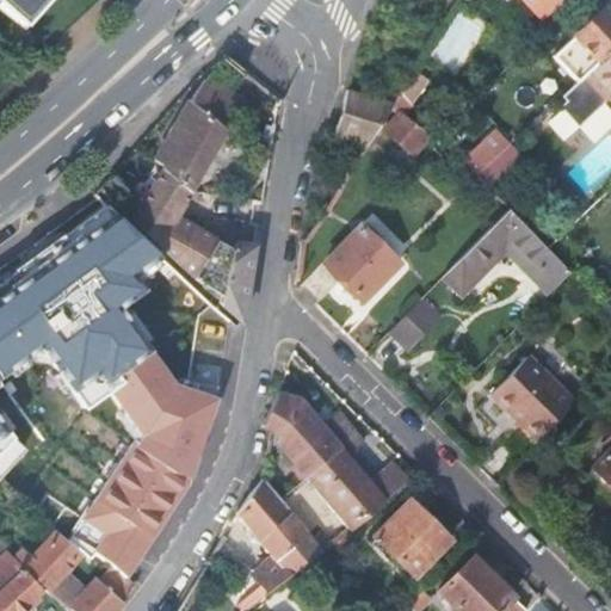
[(0,0),(0,4),(25,26),(48,0),(0,0)]
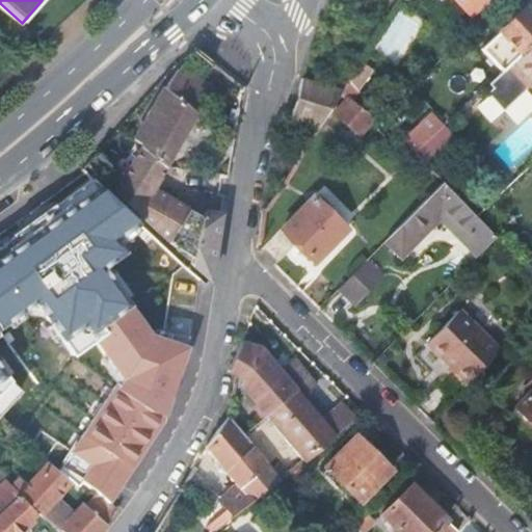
[(460,0),(472,11),(483,0),(460,0)]
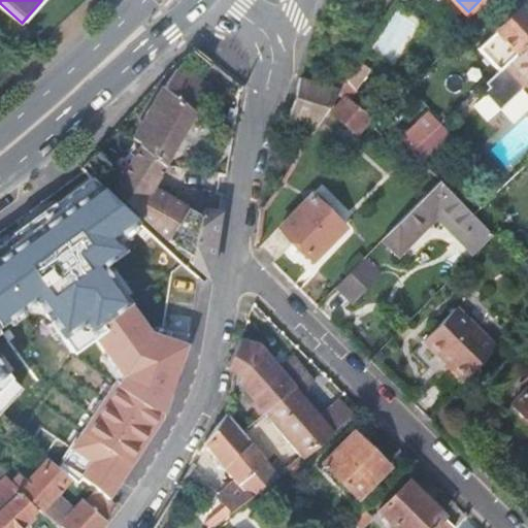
[(502,68),(527,43),(527,14),(522,8),(482,44),(502,68)]
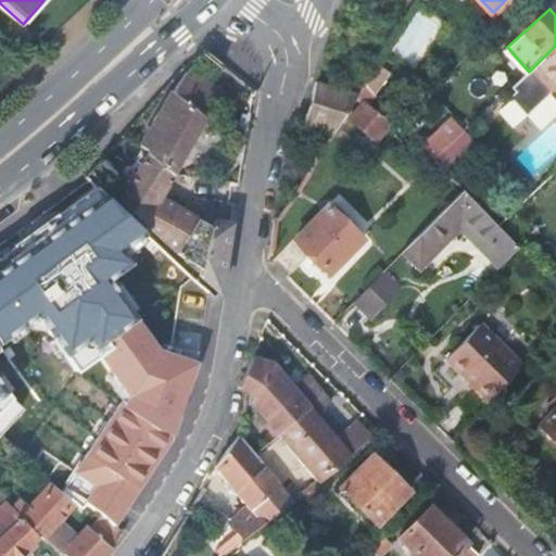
[(555,46),(529,72),(510,88),(530,110),(553,89),(555,92),(555,46)]
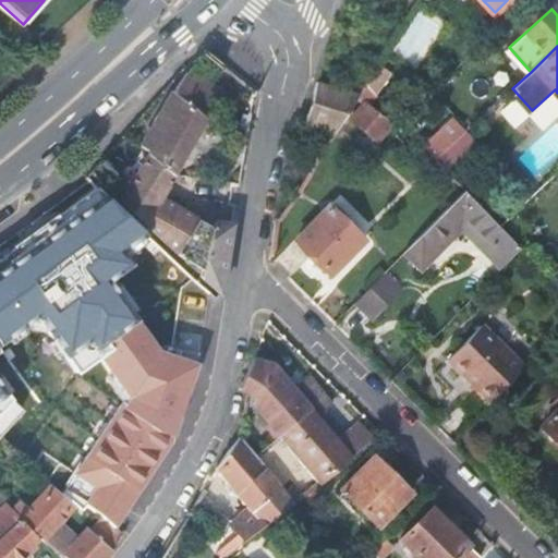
[(377,65),(364,85),(373,95),(387,72),(377,65)]
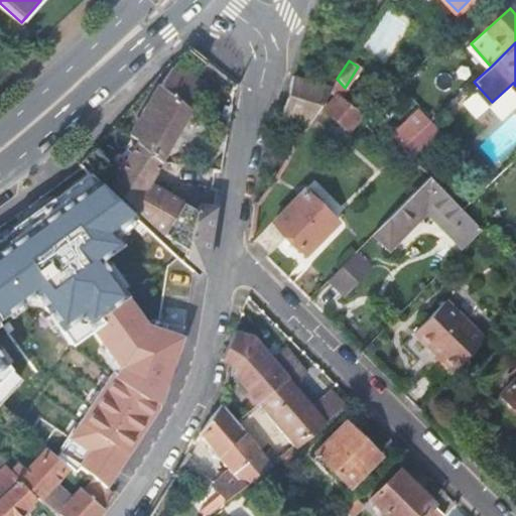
[(162,164),(205,89),(171,72),(161,90),(158,89),(157,91),(146,109),(142,110),(139,115),(142,117),(131,136),(140,141),(139,143),(162,164)]
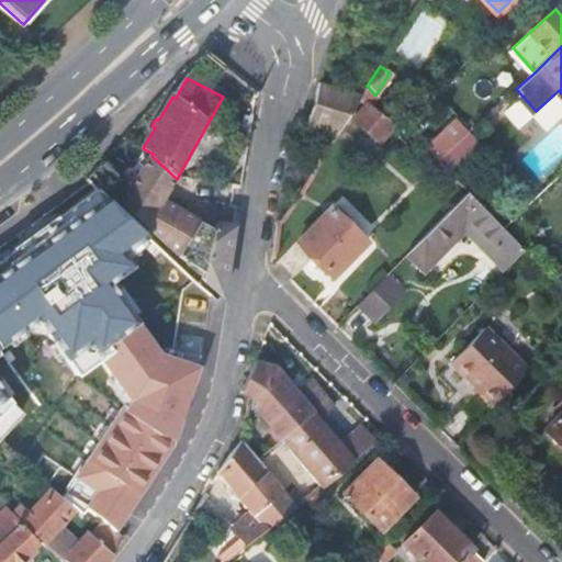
[(319,85),(305,126),(334,136),(359,98),(319,85)]
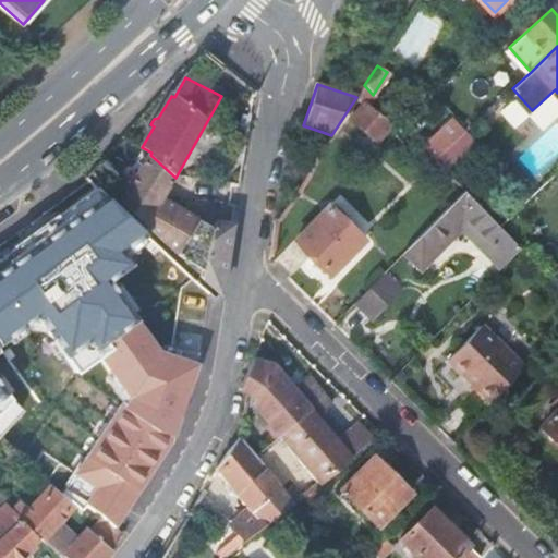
[(389,123),(363,101),(351,116),(378,137),(389,123)]
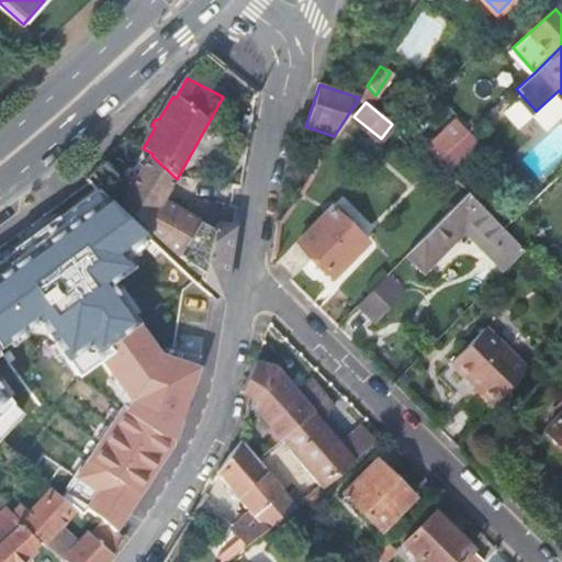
[(451,148),(437,160),(445,168),(474,142),(467,134),(451,148)]
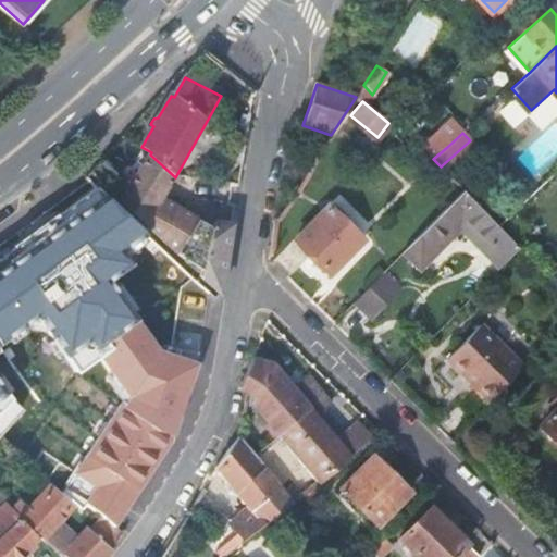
[(438,136),(423,149),(433,159),(447,147),(438,136)]
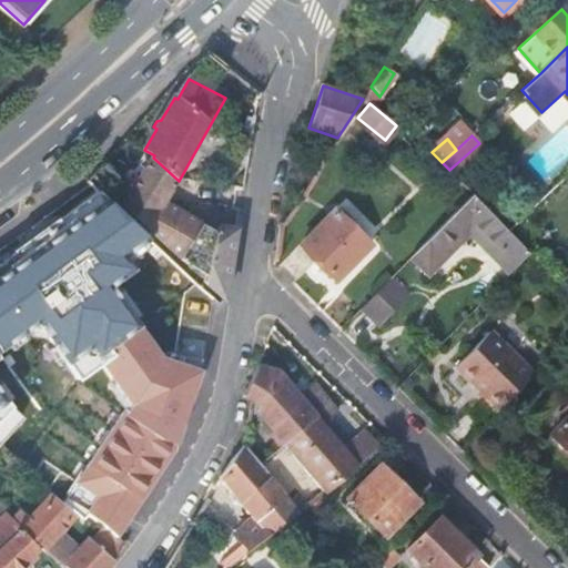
[(179,181),(153,158),(125,205),(151,227),(150,230),(180,259),(203,224),(168,202),(179,181)]
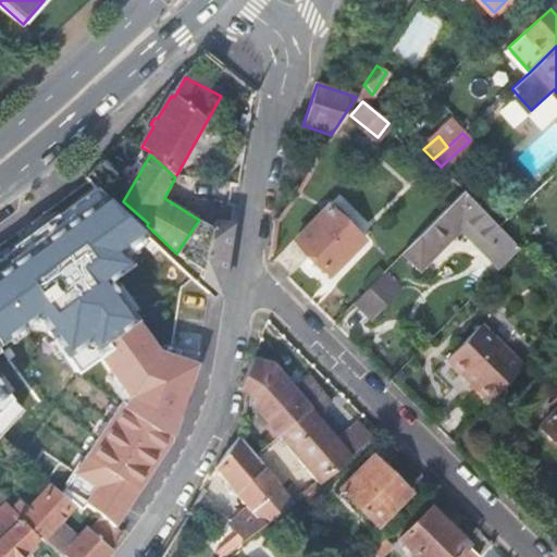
[(462,189),(401,251),(419,269),(458,229),(480,251),(486,246),(503,263),(518,247),(496,225),(462,189)]
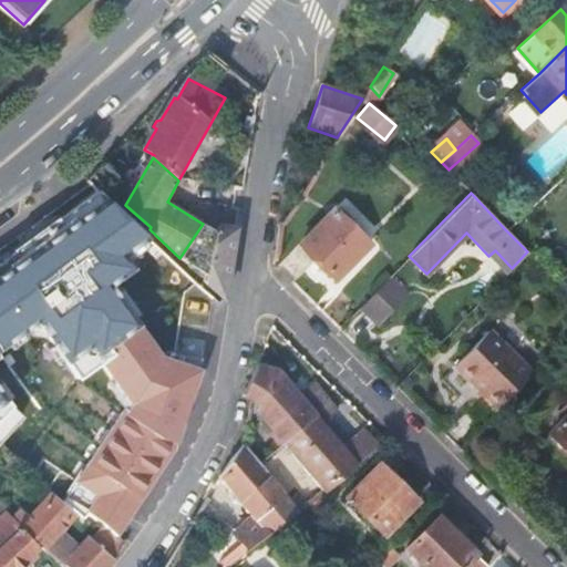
[(340,208),(302,248),(299,246),(276,270),(291,286),(316,261),(334,280),(374,241),(340,208)]
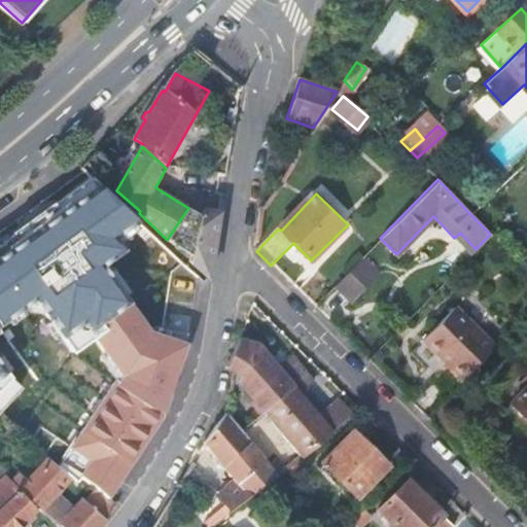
[(167,240),(207,277),(212,247),(218,214),(200,210),(200,215),(188,208),(167,240)]
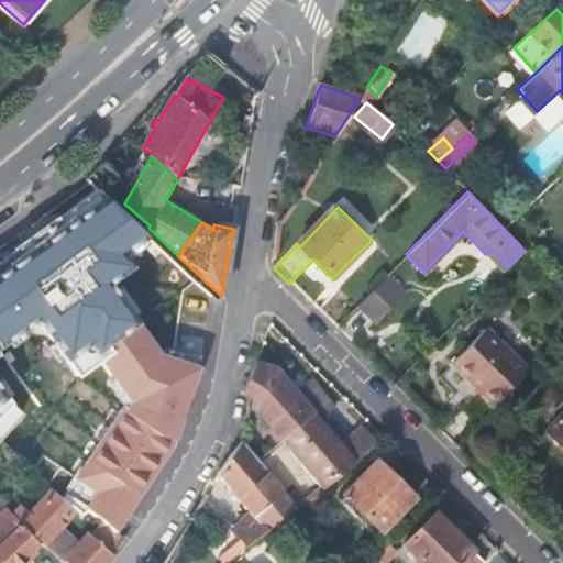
[(0,335),(61,288),(19,235),(0,250),(0,335)]
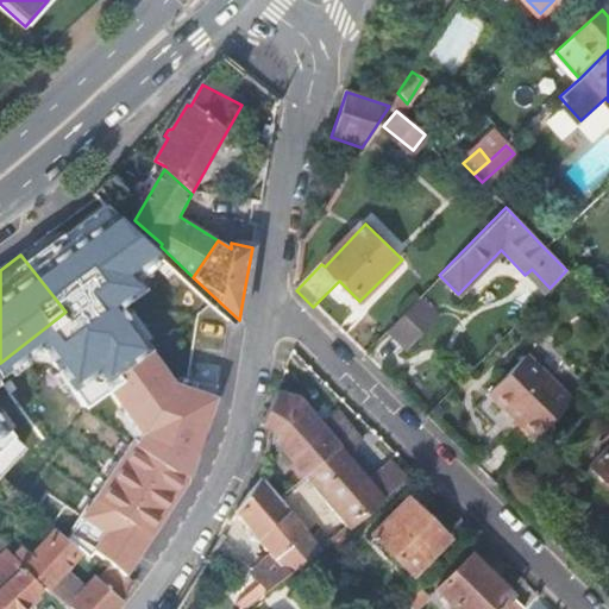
[(416,299),(387,330),(405,347),(434,316),(416,299)]
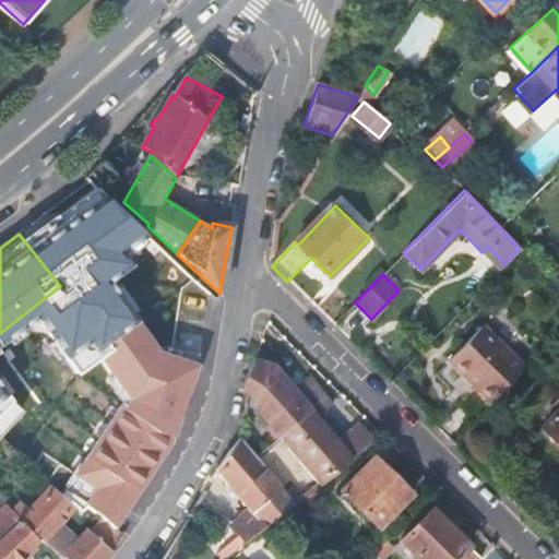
[(448,359),(474,385),(472,388),(488,405),(526,366),(484,324),(448,359)]
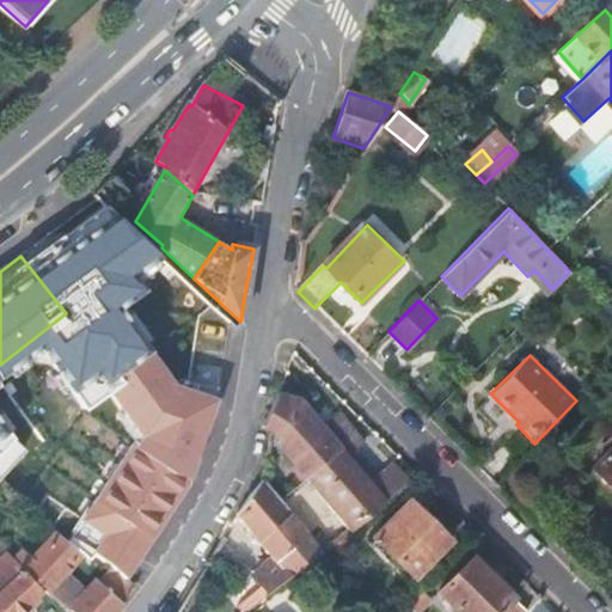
[(277,448),(305,481),(342,450),(323,429),(299,403),(279,392),(279,396),(263,429),(271,434),(282,440),(277,448)]
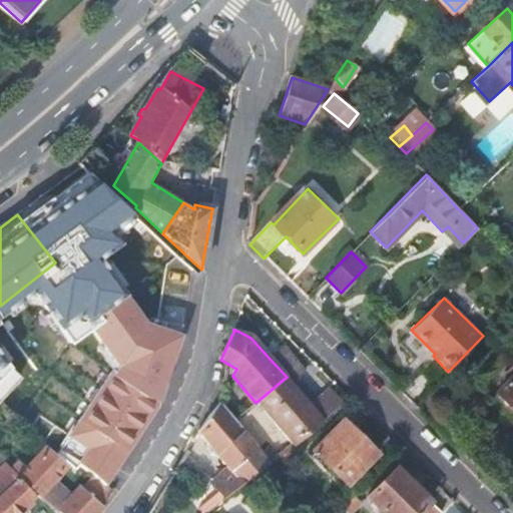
[(255,403),(276,425),(294,446),(344,404),(329,387),(309,404),(292,384),(303,374),(282,351),(271,360),(287,377),(255,403)]
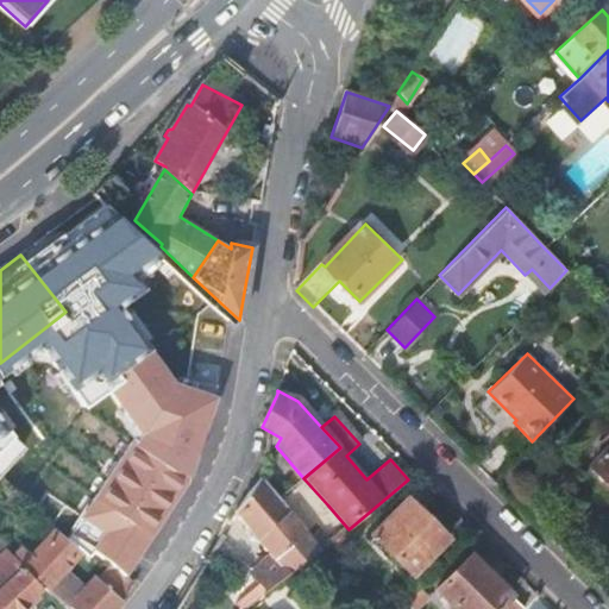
[(608,449),(592,466),(608,483),(608,449)]
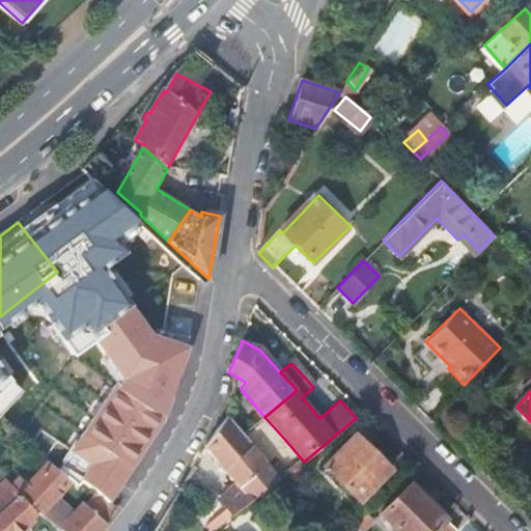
[(205,448),(238,483),(219,501),(234,518),(255,502),(243,490),(269,467),(263,460),(243,436),(228,419),(205,448)]
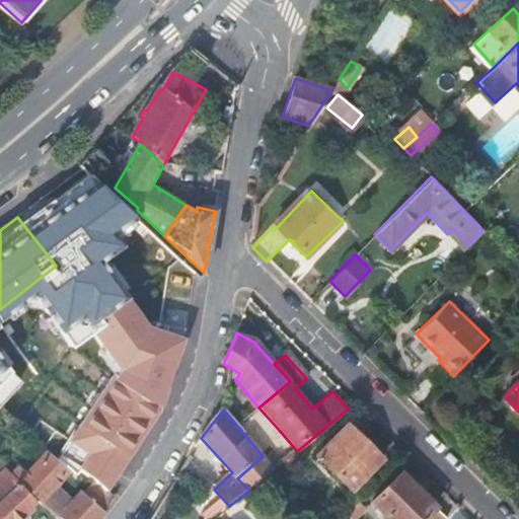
[(382,460),(346,426),(315,457),(351,492),(382,460)]
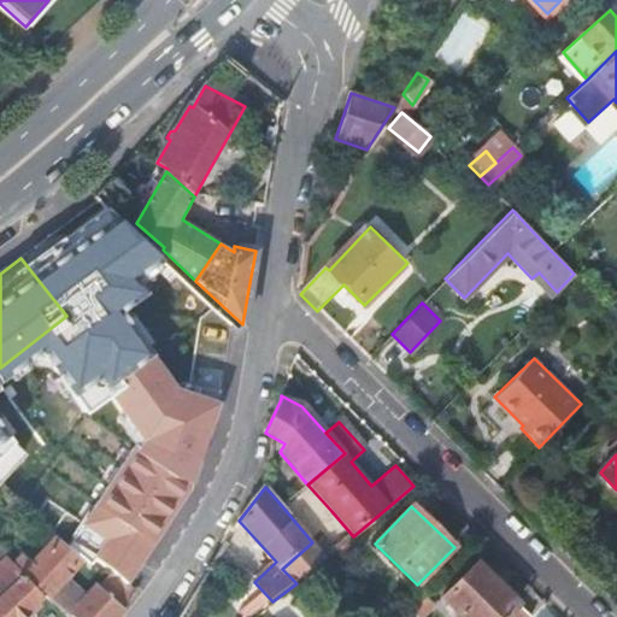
[(312,542),(282,569),(297,583),(319,566),(353,536),(331,511),(306,535),(312,542)]
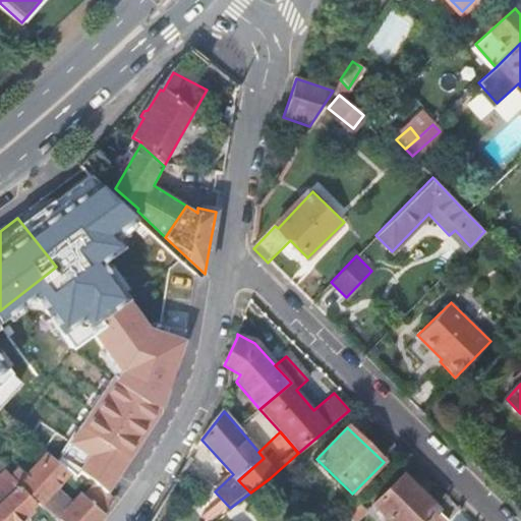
[(11,477),(58,520),(60,520),(62,520),(100,520),(104,517),(105,515),(87,500),(83,498),(74,507),(55,491),(69,475),(47,456),(26,479),(16,471),(11,477)]
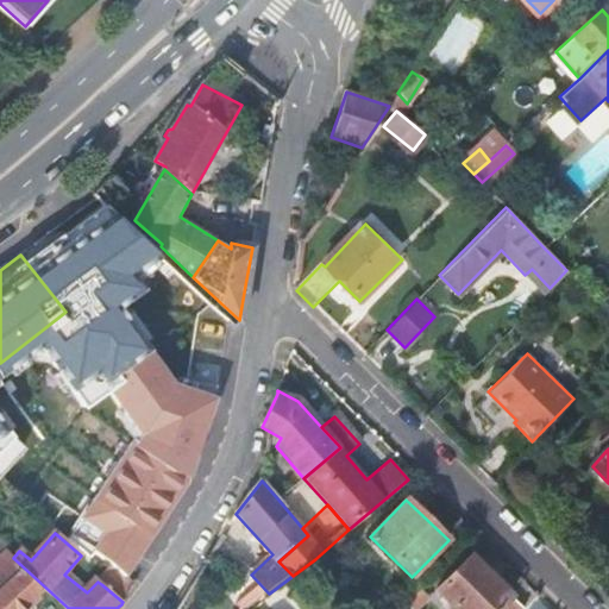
[(18,608),(38,590),(6,554),(0,559),(0,608),(18,608)]
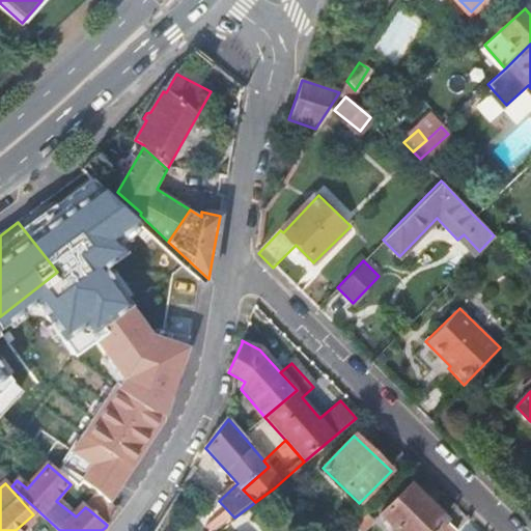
[(457,530),(412,486),(384,515),(399,530),(457,530)]
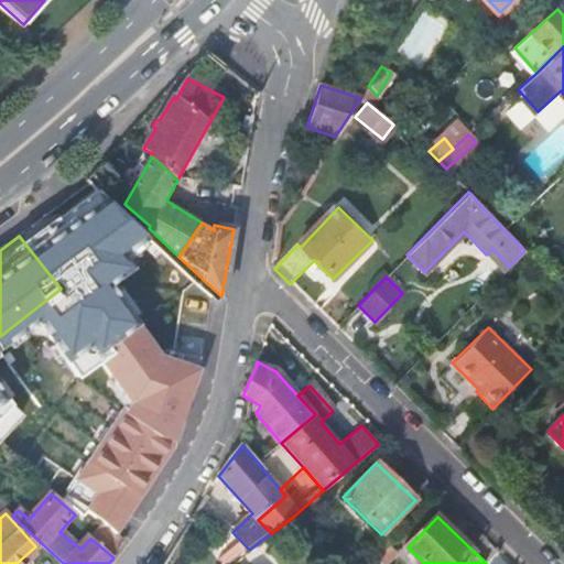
[(101,524),(94,541),(114,557),(126,540),(101,524)]
